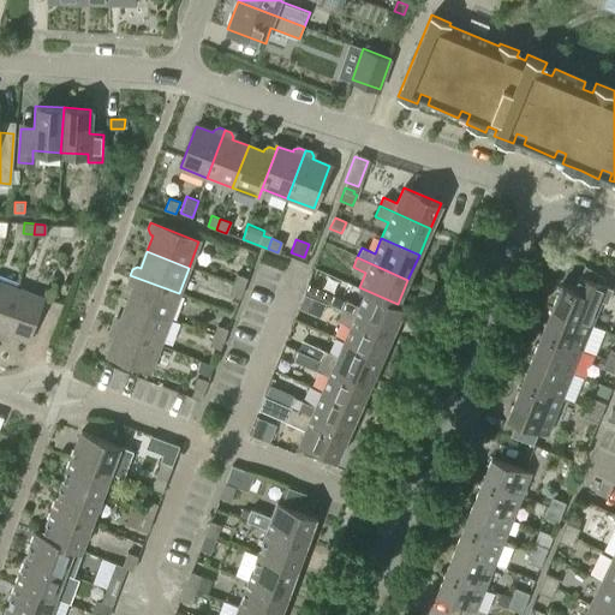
[(584,267),(580,275),(603,284),(604,279),(584,267)]
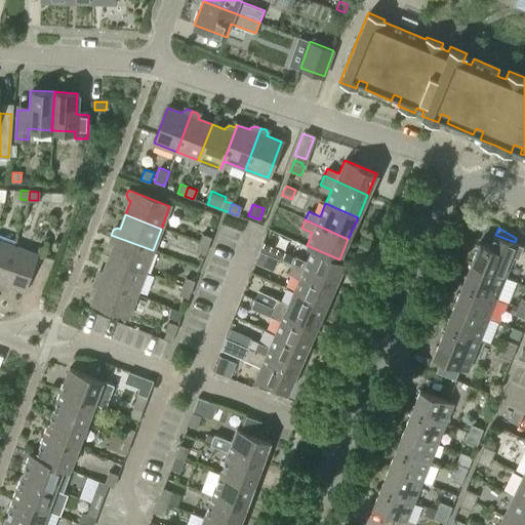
[(206,245),(209,237),(202,234),(199,243),(206,245)]
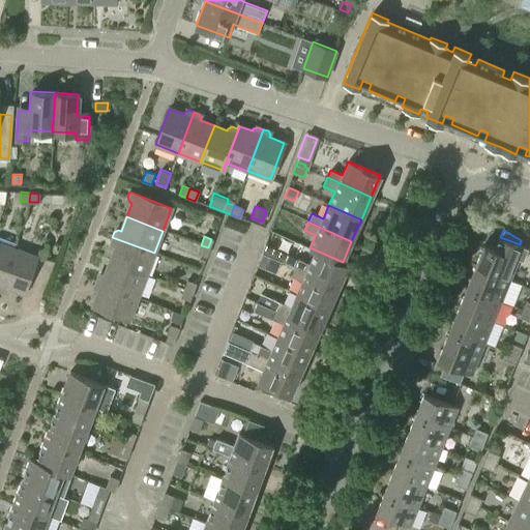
[(146,274),(154,253),(112,237),(110,241),(112,245),(114,246),(109,261),(146,274)]
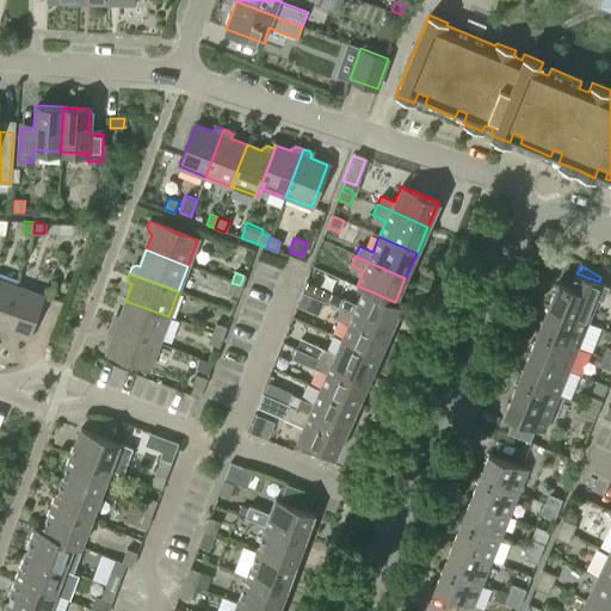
[(0,331),(17,287),(0,281),(0,331)]
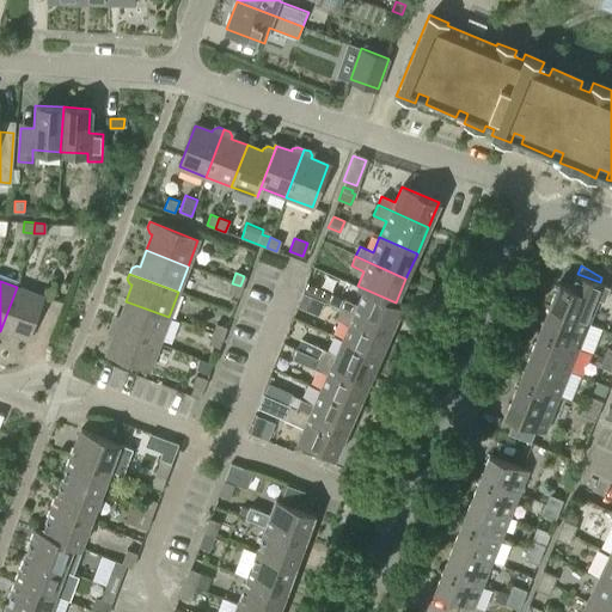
[(344,299),(307,282),(303,292),(341,308),(341,307),(391,329),(402,305),(396,303),(357,286),(356,287),(363,291),(356,305),(344,299)]
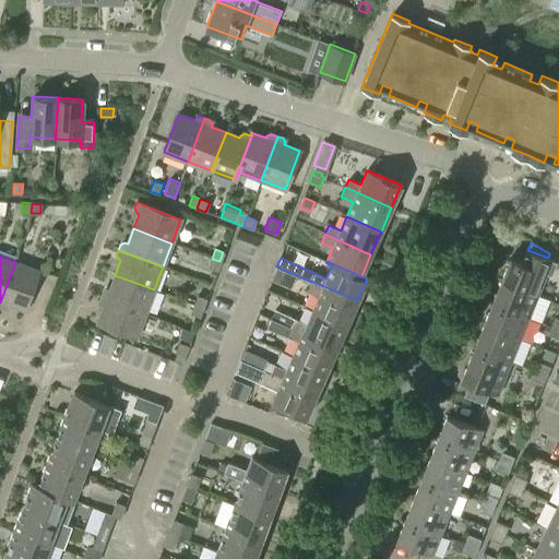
[(216,270),(219,261),(212,259),(209,266),(216,270)]
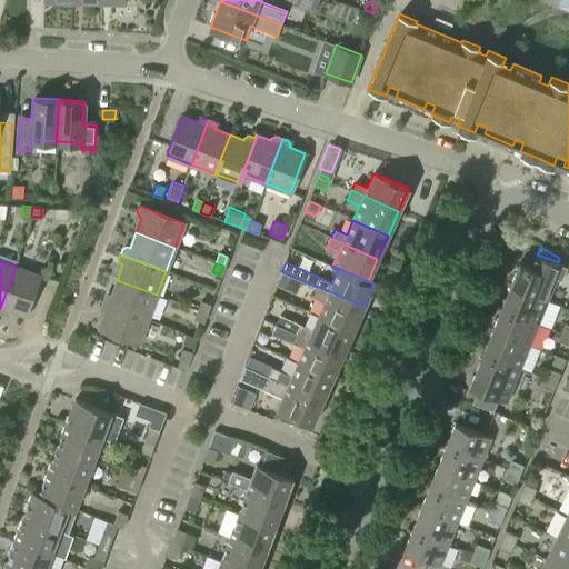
[(546,300),(555,278),(518,263),(509,285),(546,300)]
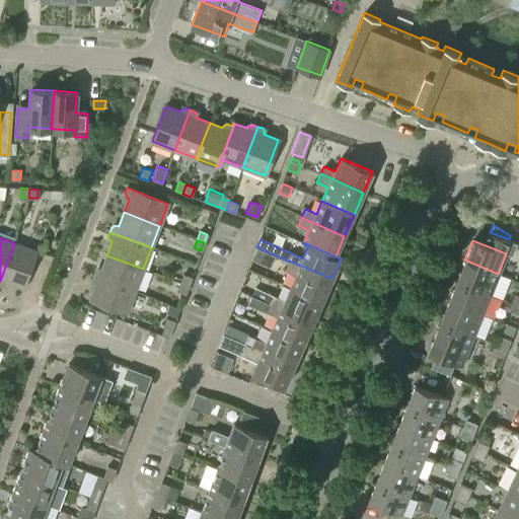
[(23,287),(36,251),(14,243),(0,281),(0,284),(3,286),(7,285),(8,282),(23,287)]
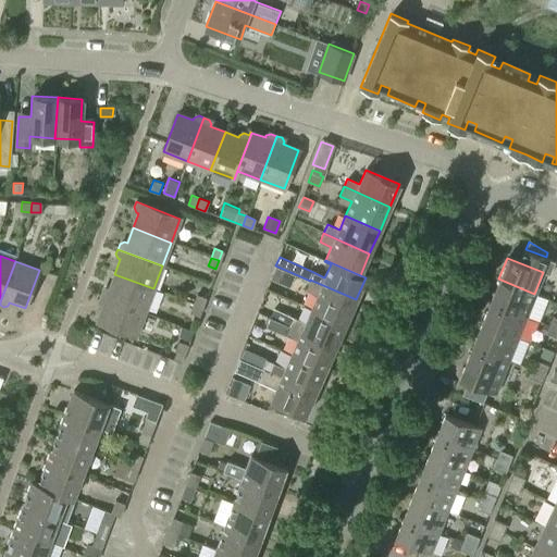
[(153,288),(114,274),(109,288),(107,287),(102,289),(100,295),(145,311),(153,288)]
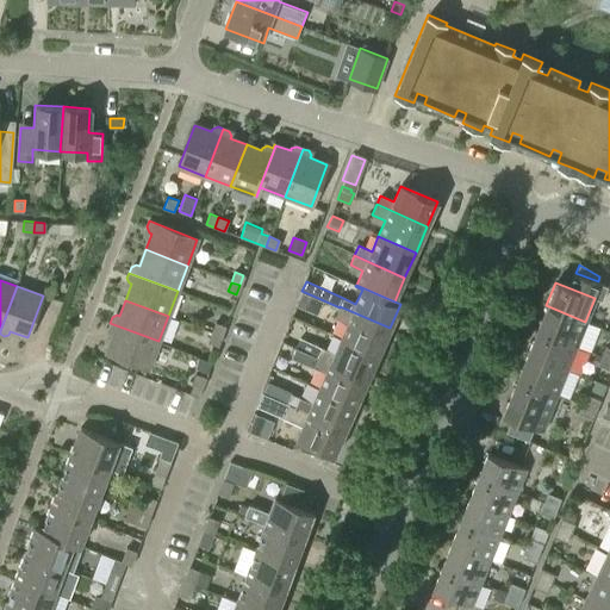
[(577,344),(585,322),(546,305),(536,329),(577,344)]
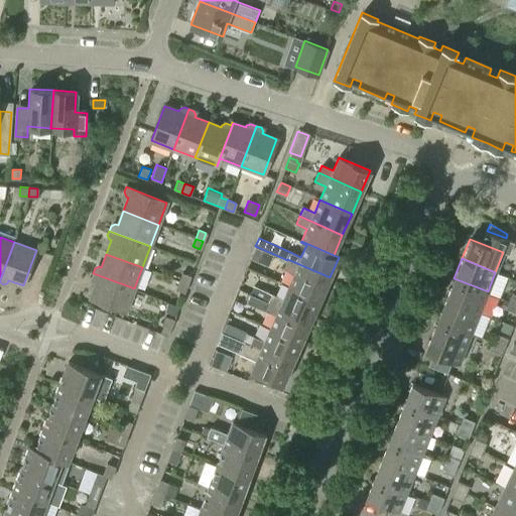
[(320,299),(330,277),(287,259),(287,260),(282,269),(293,274),(288,284),(320,299)]
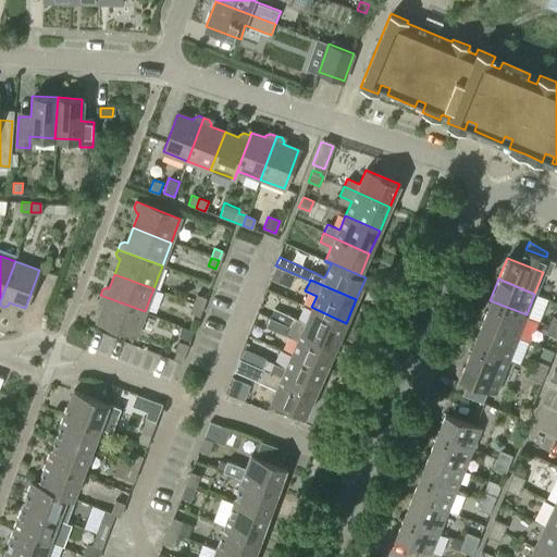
[(201,307),(206,297),(197,294),(194,304),(201,307)]
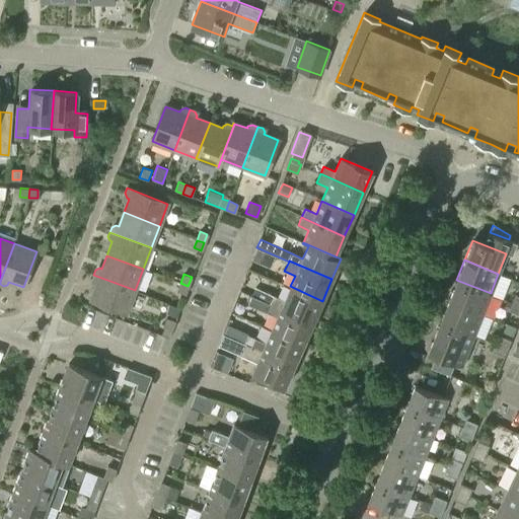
[(126,313),(135,290),(93,275),(91,280),(93,285),(95,286),(90,299),(126,313)]
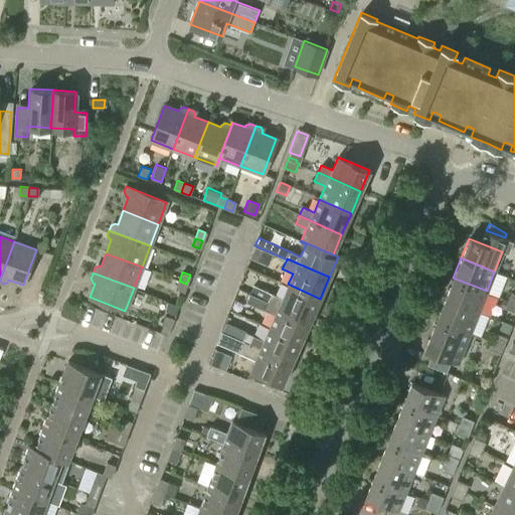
[(479,311),(487,291),(453,278),(445,298),(479,311)]
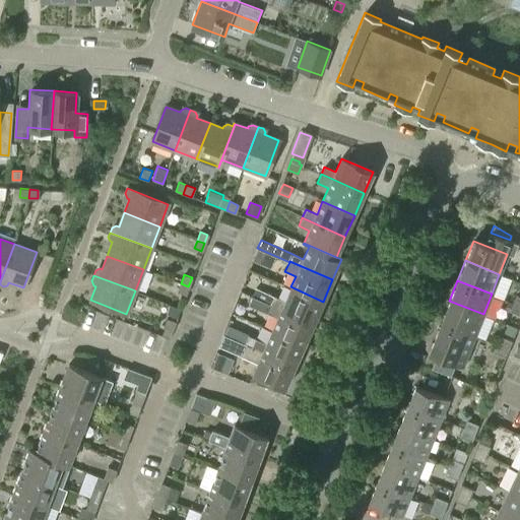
[(186,295),(188,286),(181,283),(178,291),(186,295)]
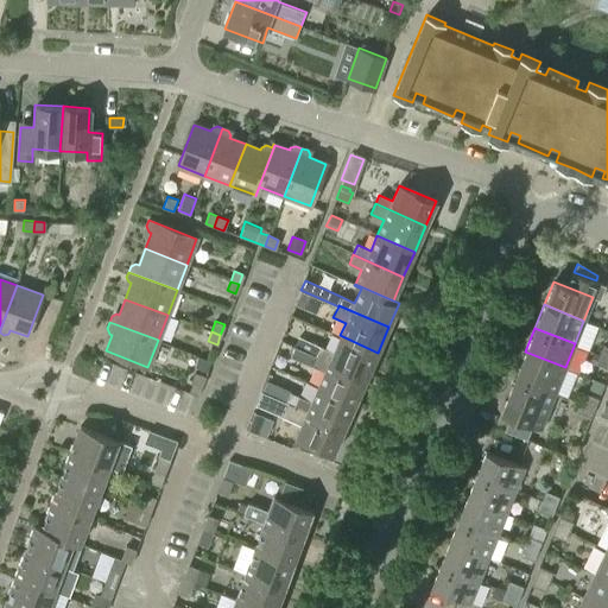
[(334,352),(321,346),(316,354),(367,377),(378,353),(340,335),(334,352)]
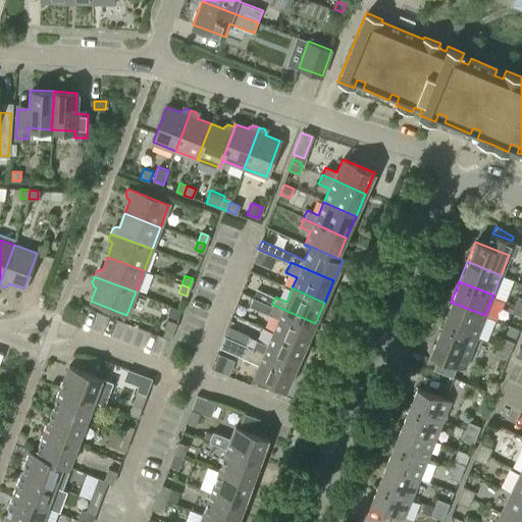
[(269,294),(265,302),(271,304),(275,297),(269,294)]
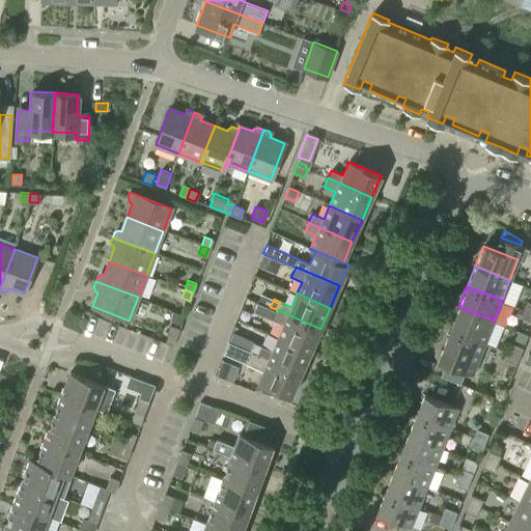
[(269,308),(256,303),(252,312),(282,326),(277,336),(311,351),(320,329),(276,309),(270,307),(269,308)]
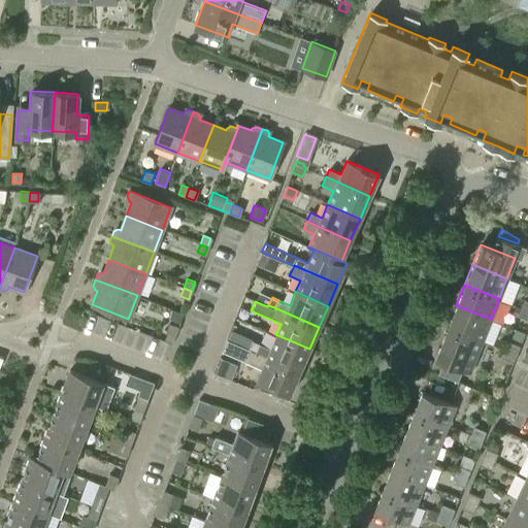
[(482,340),(491,319),(456,305),(448,327),(482,340)]
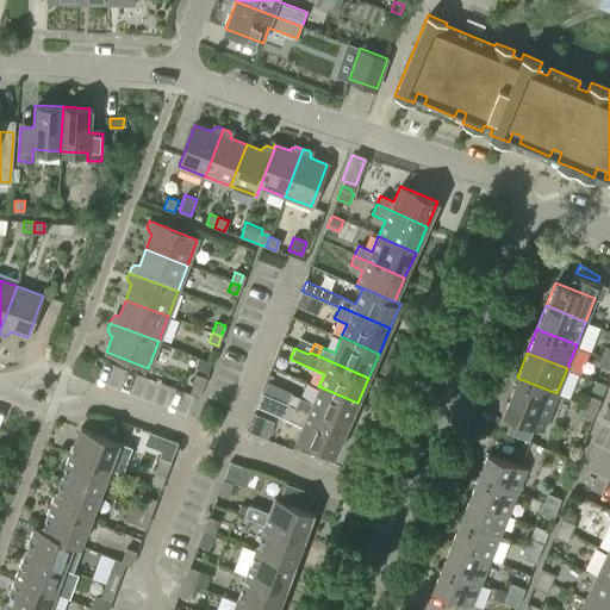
[(609,372),(609,371),(609,358),(601,355),(596,365),(596,366),(609,372)]
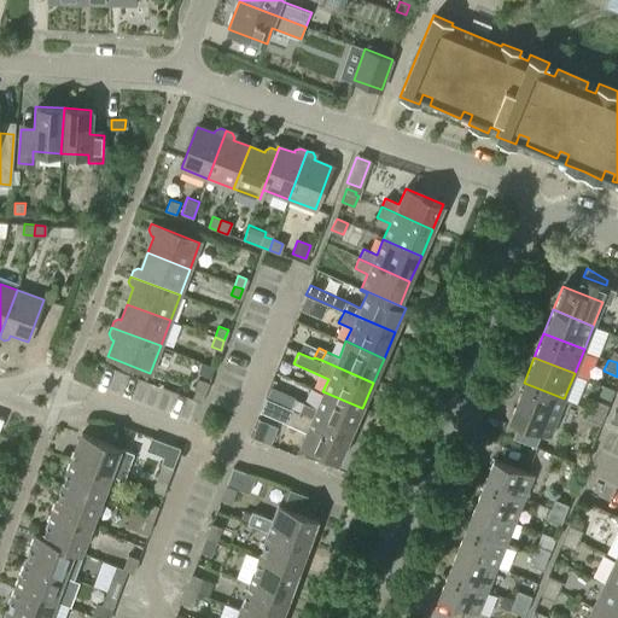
[(205,391),(209,384),(210,382),(199,378),(194,388),(205,391)]
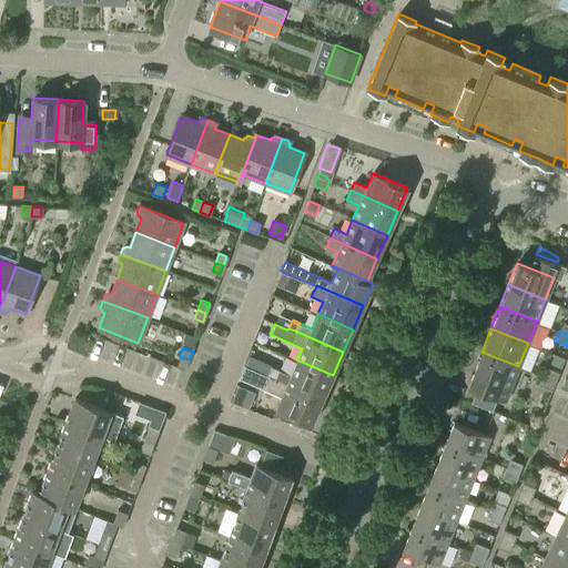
[(518,366),(482,352),(467,387),(504,403),(518,366)]
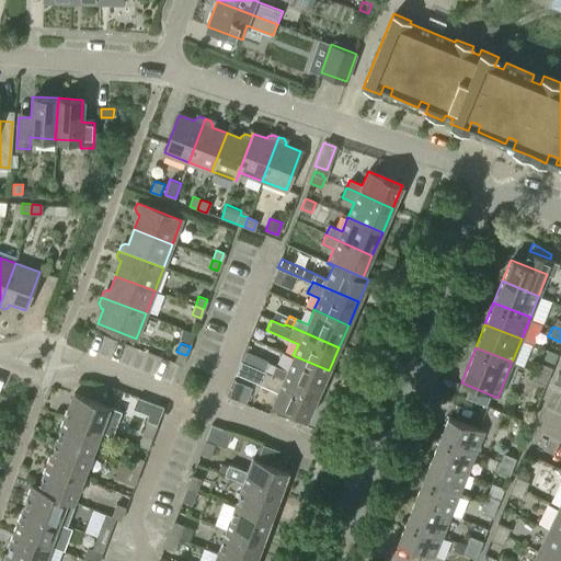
[(552,361),(556,353),(549,350),(546,358),(552,361)]
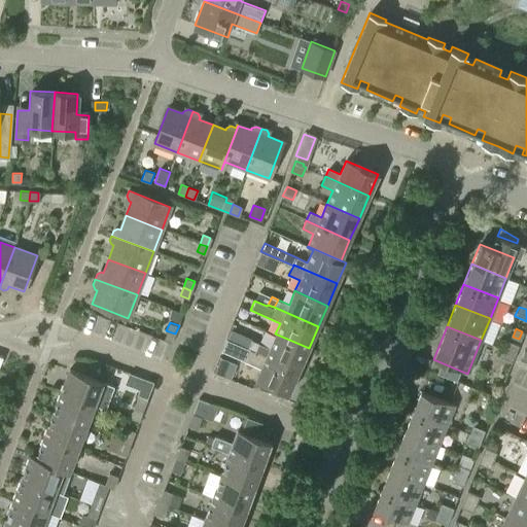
[(299,371),(309,348),(275,334),(269,349),(250,341),(247,347),(299,371)]
